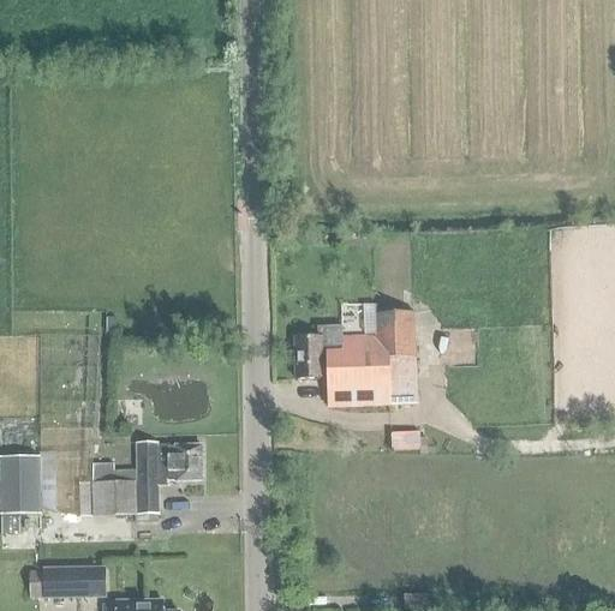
[(328,379),(328,406),(415,405),(412,313),(375,315),(375,339),(342,339),(341,328),(317,328),(317,339),(293,339),(294,379),(328,379)]
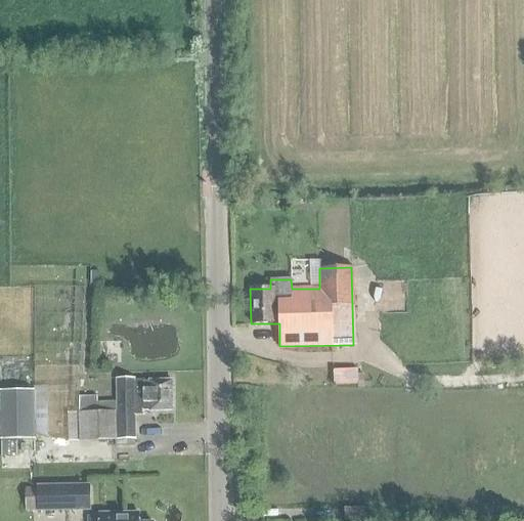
[(333,367),(334,383),(358,382),(357,366),(333,367)]
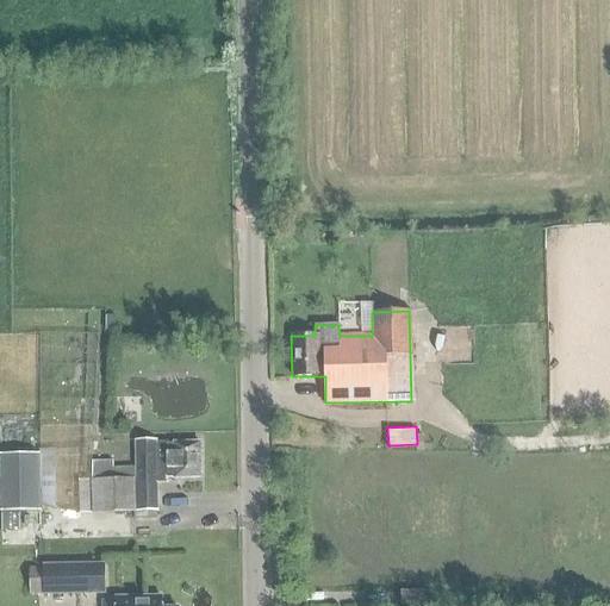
[(92,478),(79,479),(80,511),(93,511),(134,510),(157,510),(156,476),(200,475),(199,441),(157,442),(157,437),(136,438),(137,464),(113,464),(113,458),(92,458),(92,478)]
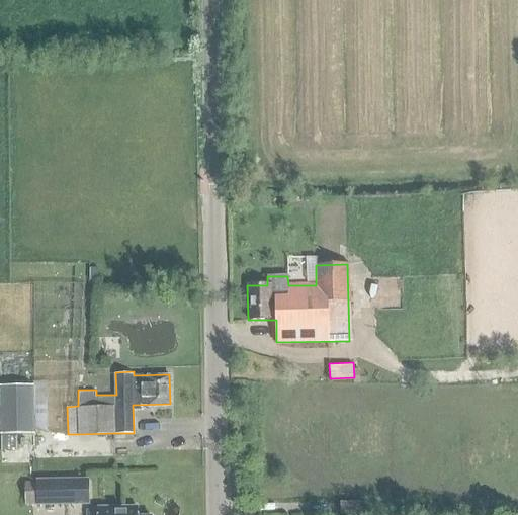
[(0,383),(0,396),(1,433),(33,432),(32,383),(0,383)]
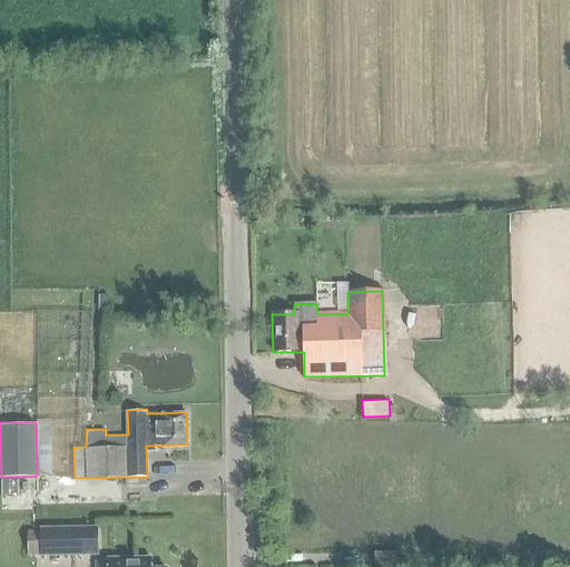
[(97,526),(41,527),(41,528),(41,554),(97,553),(97,526)]
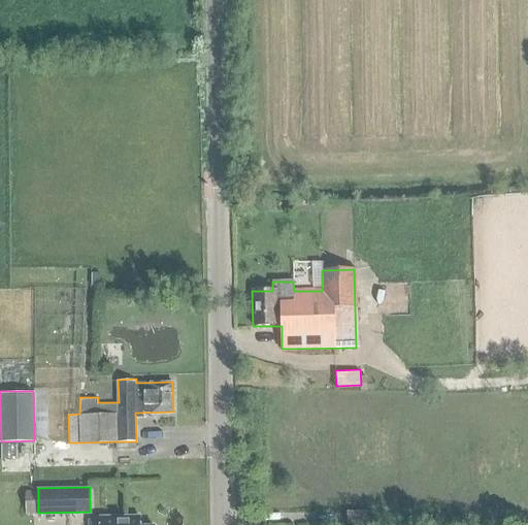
[(154,524),(139,524),(139,515),(100,515),(100,524),(154,524)]
